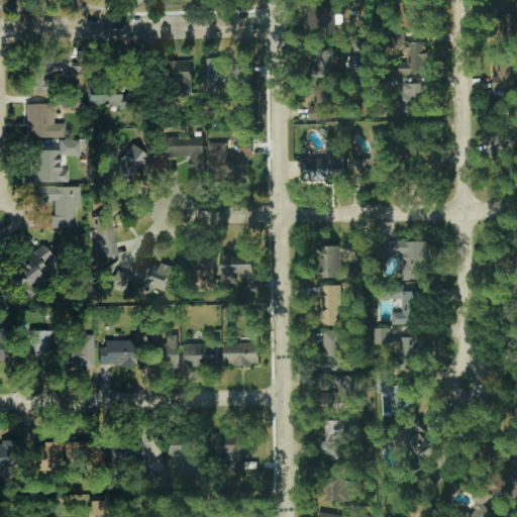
[(315,6),(315,31),(335,31),(336,6),(315,6)]
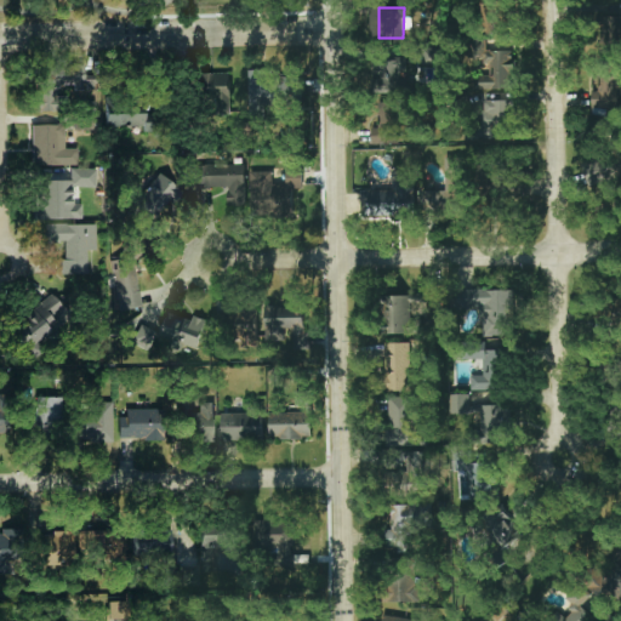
[(514,87),(513,50),(482,52),(483,89),(514,87)]
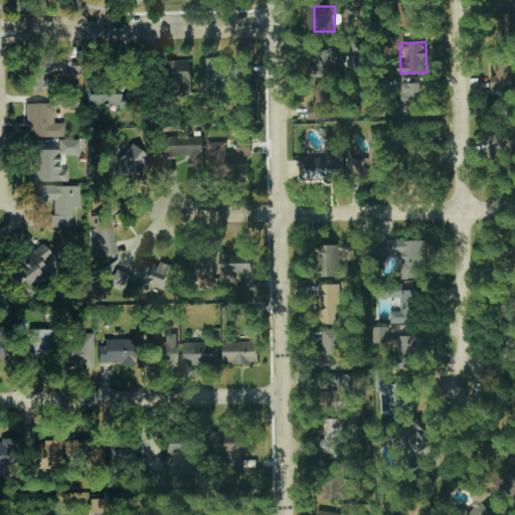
[(341,48),(318,47),(317,76),(340,77),(341,48)]
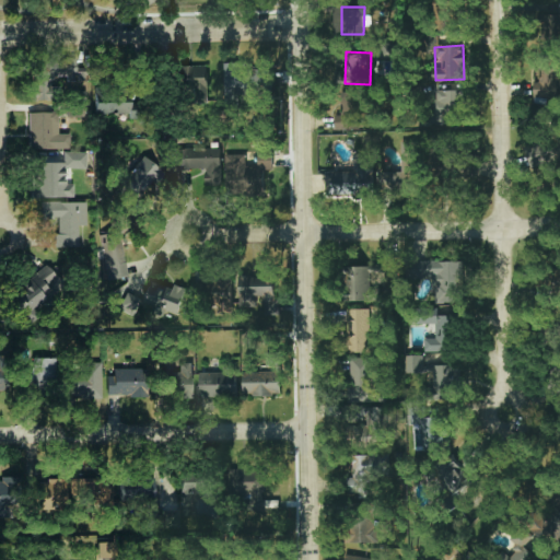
[(76,76),(76,59),(32,59),(33,100),(59,100),(59,86),(50,86),(50,76),(76,76)]
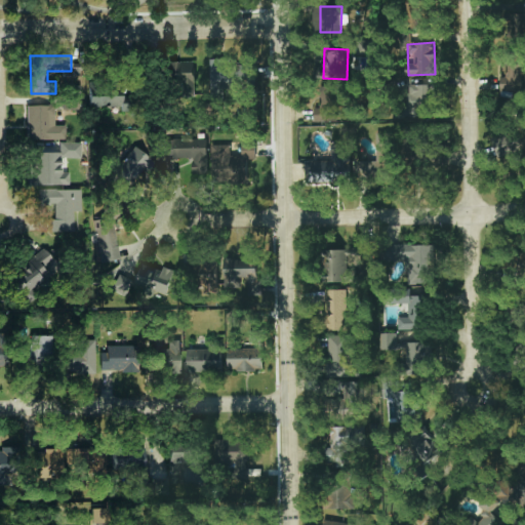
[(255,67),(230,68),(230,58),(210,59),(211,91),(255,90),(255,67)]
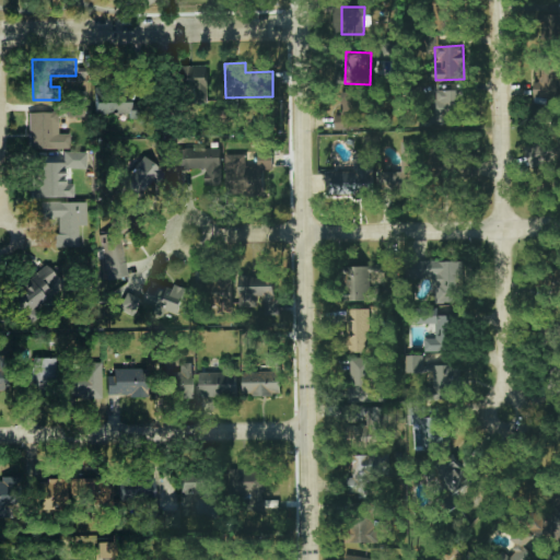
[(559,97),(558,66),(535,67),(536,97),(559,97)]
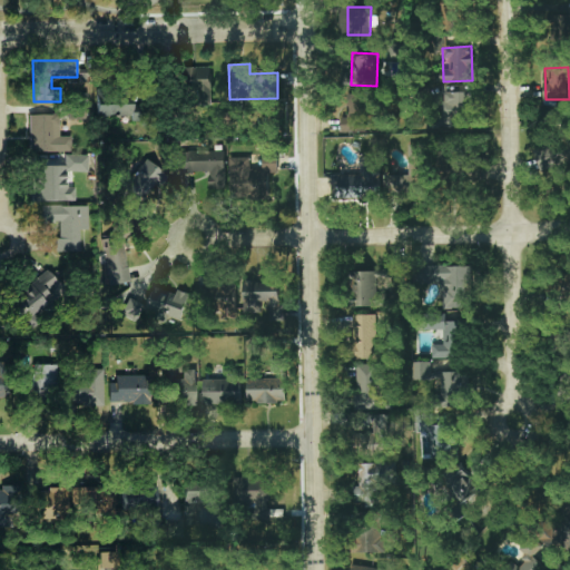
[(462,126),(462,114),(472,114),(473,94),(445,92),(444,126),(462,126)]
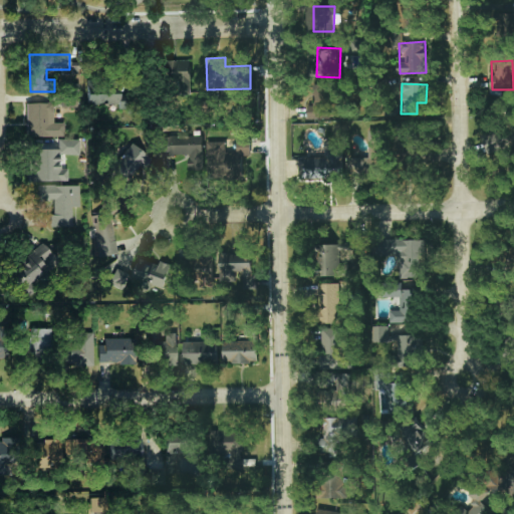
[(308,119),(332,118),(332,105),(340,105),(339,85),(313,85),(313,105),(307,105),(308,119)]
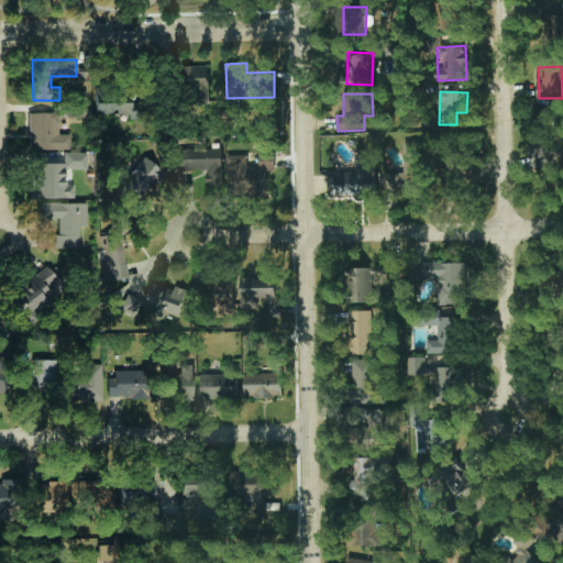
[(148,119),(148,98),(96,97),(96,114),(130,114),(130,119),(148,119)]
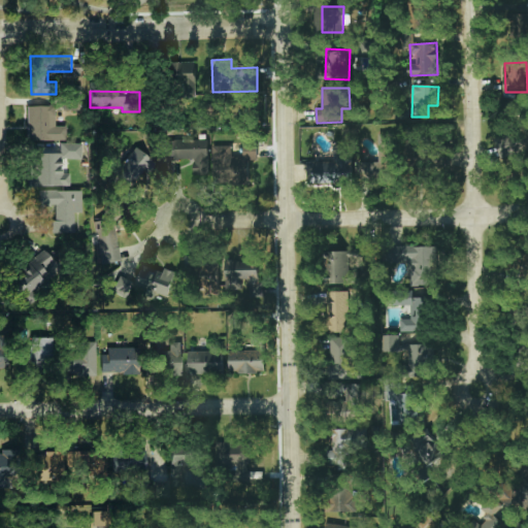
[(55,105),(27,106),(28,140),(66,139),(65,126),(55,126),(55,105)]
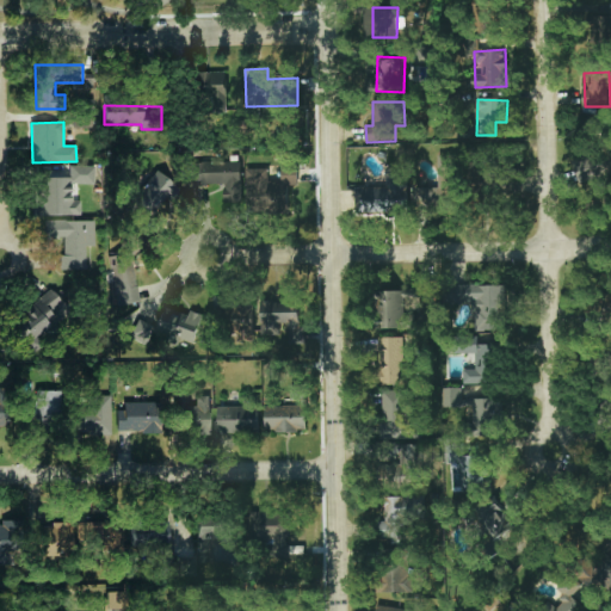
[(241,161),(192,162),(192,186),(224,185),(224,203),(242,203),(241,161)]
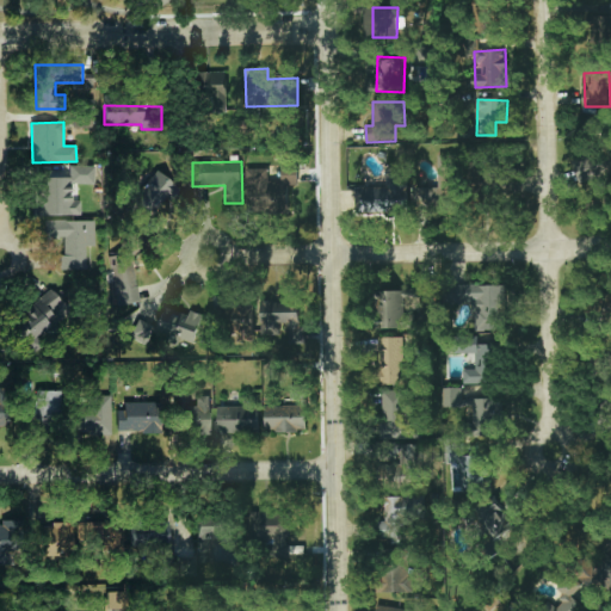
[(80,215),(80,201),(69,201),(69,184),(94,184),(94,165),(69,166),(69,177),(51,177),(51,167),(38,167),(38,215),(80,215)]
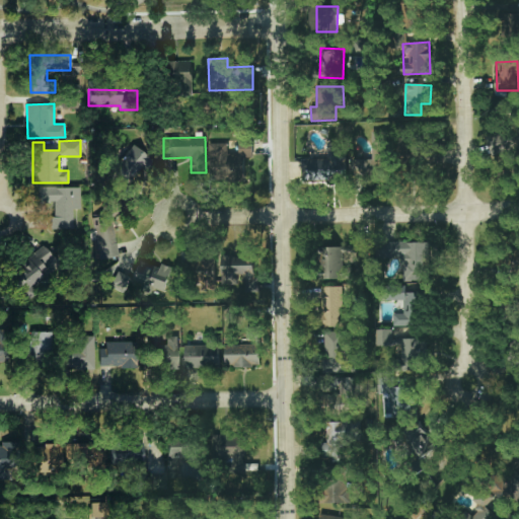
[(209,144),(210,180),(245,179),(245,159),(253,158),(252,141),(239,141),(239,154),(228,154),(228,143),(209,144)]
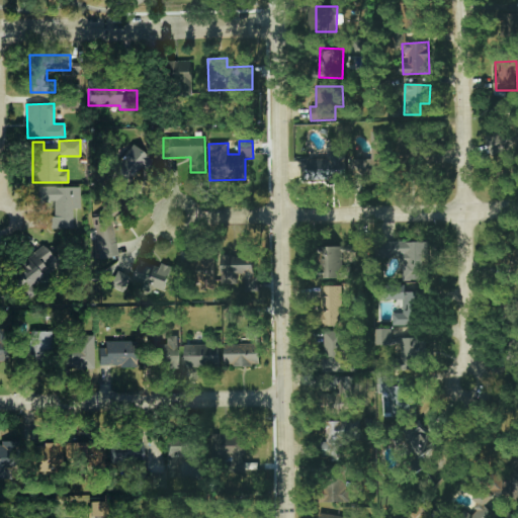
[(148,166),(152,152),(122,145),(113,180),(132,184),(137,163),(148,166)]
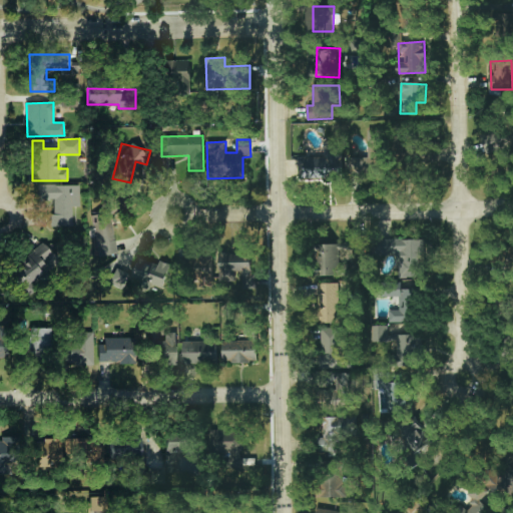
[(374,177),(389,157),(376,148),(361,168),(374,177)]
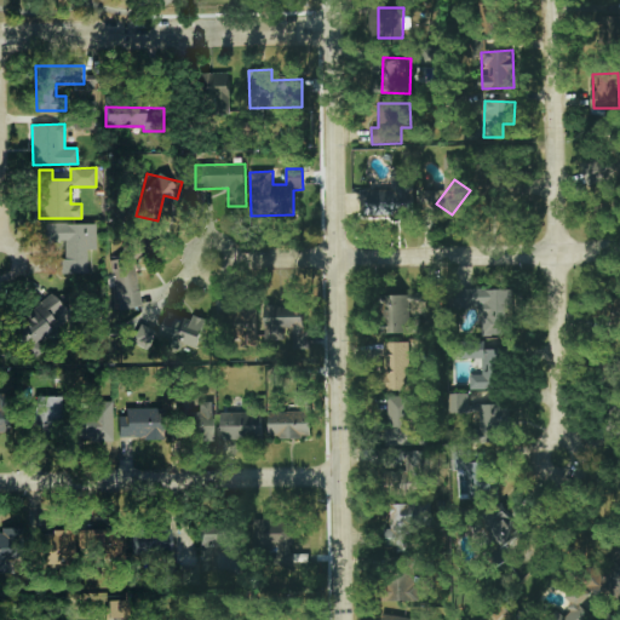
[(361,190),(361,216),(414,217),(415,182),(391,182),(391,190),(361,190)]
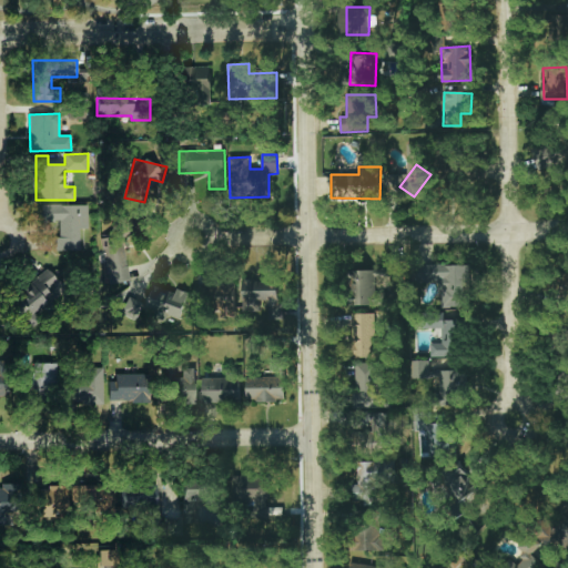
[(80,250),(79,229),(87,229),(87,204),(42,205),(42,221),(57,221),(58,251),(80,250)]
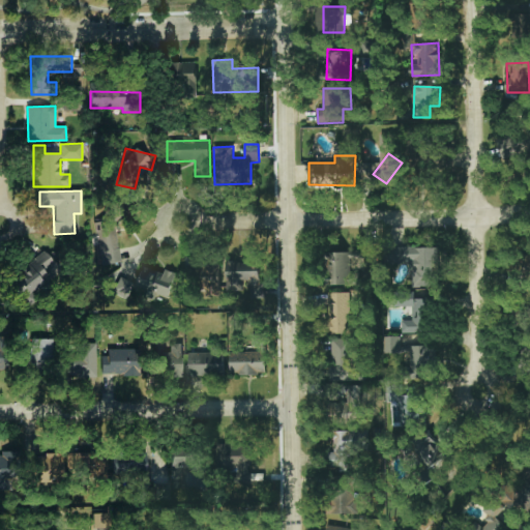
[(122,262),(113,204),(102,206),(105,216),(93,218),(100,265),(122,262)]
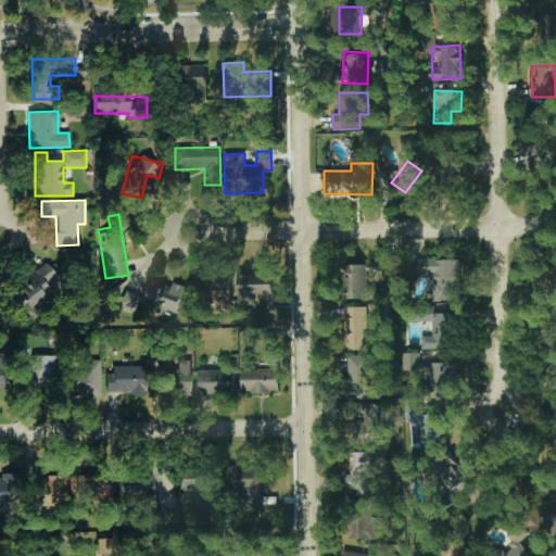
[(431,301),(460,301),(459,260),(407,260),(407,278),(431,278),(431,301)]
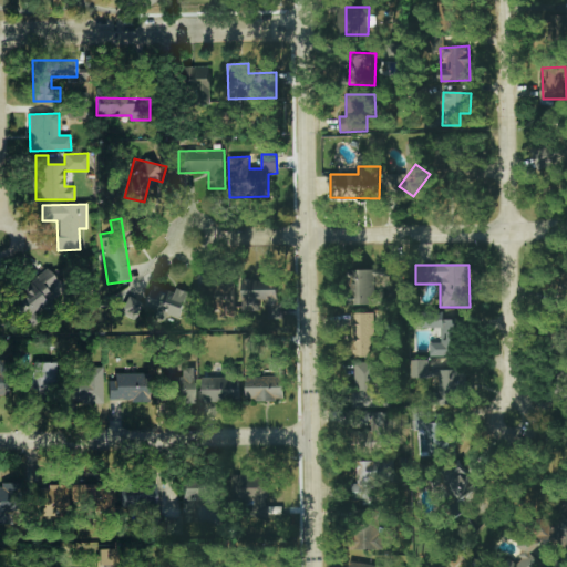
[(7,301),(22,322),(64,289),(48,268),(7,301)]
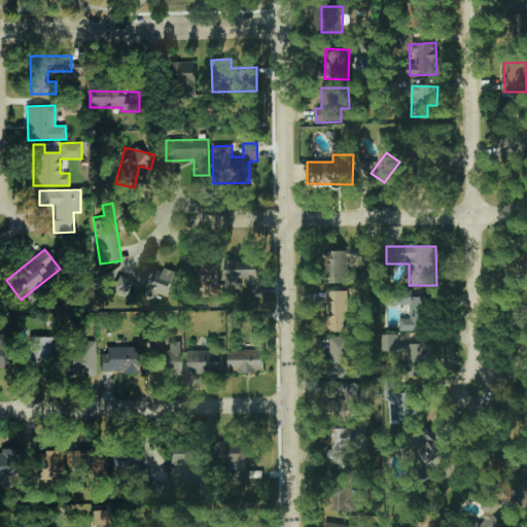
[(350,250),(325,251),(326,284),(351,283),(350,250)]
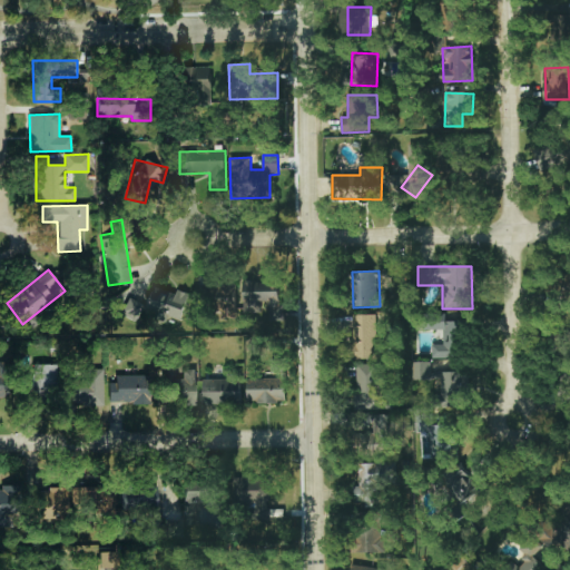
[(268,321),(282,321),(282,282),(245,282),(245,311),(268,311),(268,321)]
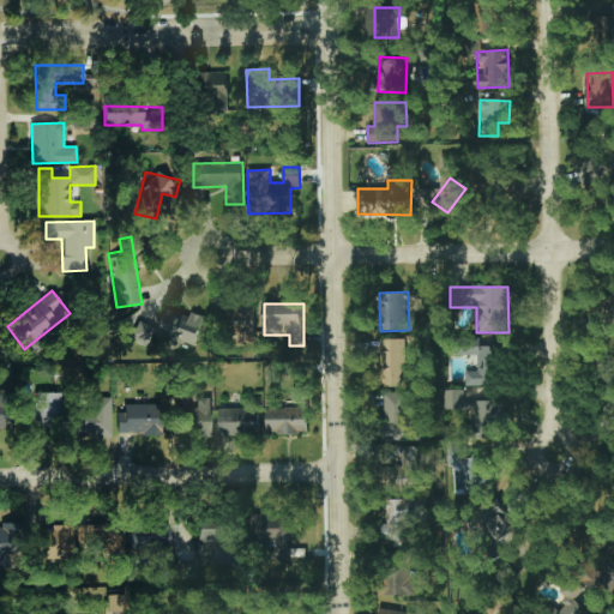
[(175,343),(194,350),(205,318),(191,312),(190,317),(166,308),(158,330),(178,336),(175,343)]
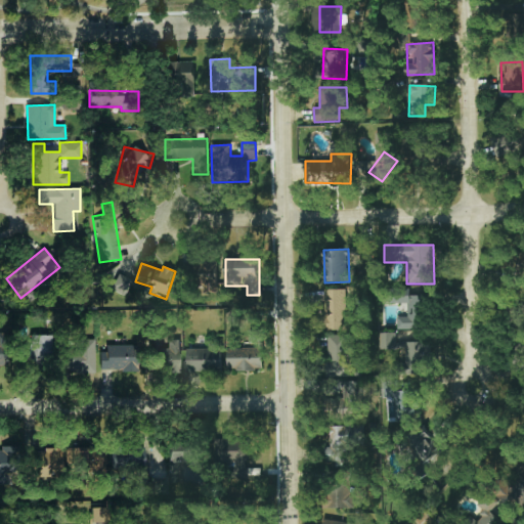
[(132,280),(116,272),(108,288),(124,296),(132,280)]
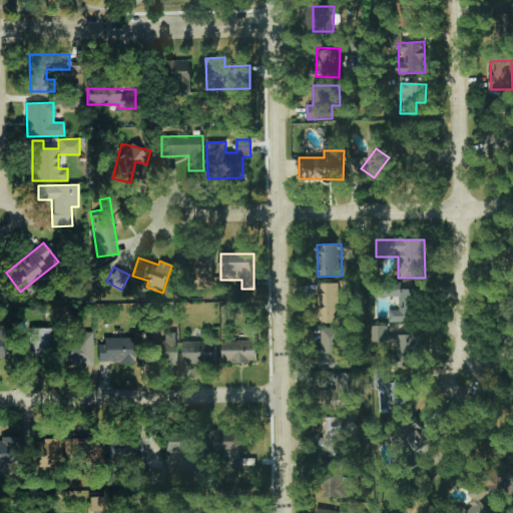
[(399,311),(389,311),(390,323),(420,321),(419,289),(402,290),(401,283),(392,283),(392,298),(399,297),(399,311)]
